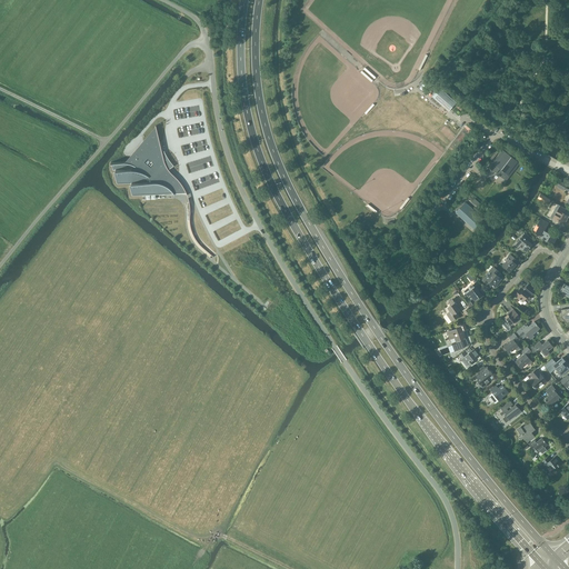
[(432,97),(449,111),(456,103),(440,89),(432,97)]
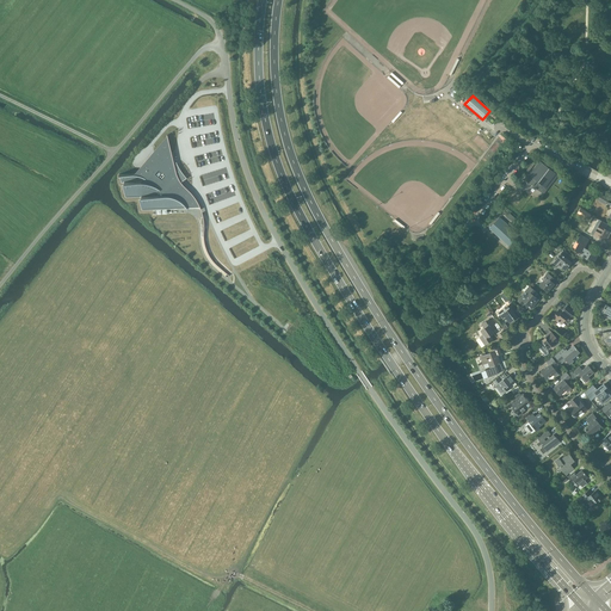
[(127,197),(141,196),(141,197),(142,197),(143,209),(186,208),(187,209),(189,208),(187,208),(190,205),(193,209),(201,208),(197,202),(193,196),(187,190),(185,187),(183,184),(180,183),(179,183),(178,179),(176,173),(177,173),(174,167),(172,153),(167,135),(167,136),(135,173),(119,174),(122,174),(122,181),(124,181),(124,183),(127,183),(127,197)]
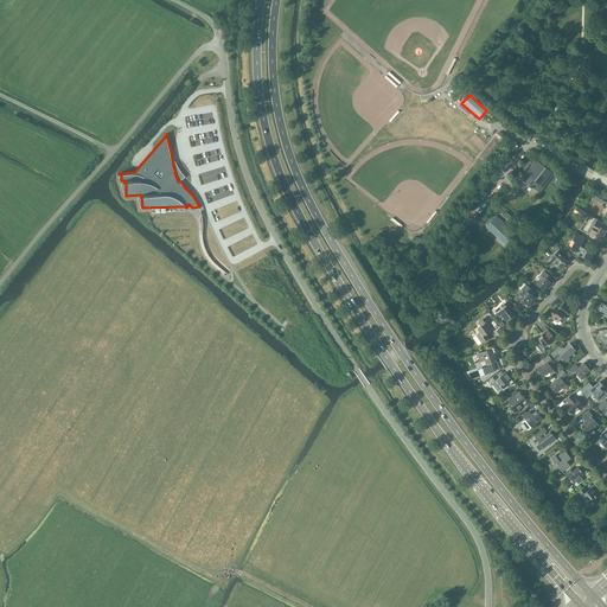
[(523,179),(541,193),(555,174),(537,161),(523,179)]
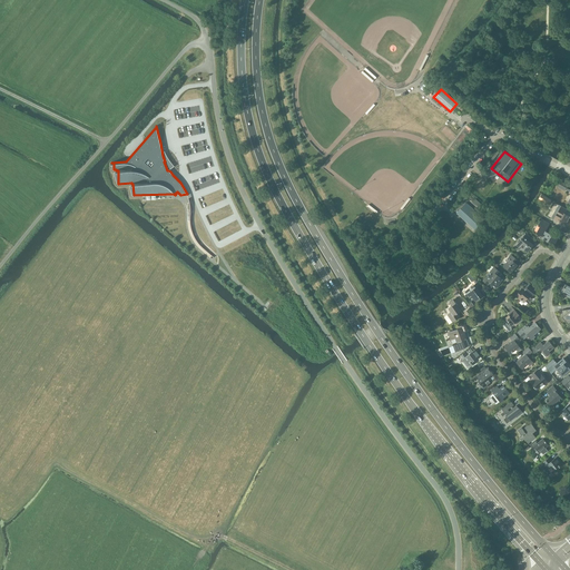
[(561,182),(553,195),(560,198),(568,186),(561,182)]
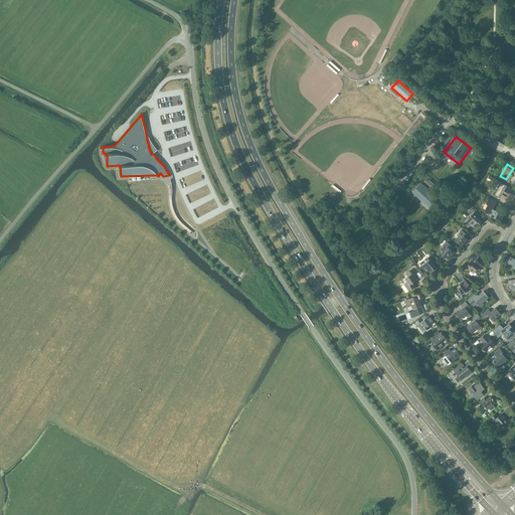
[(412,193),(430,208),(438,199),(420,184),(412,193)]
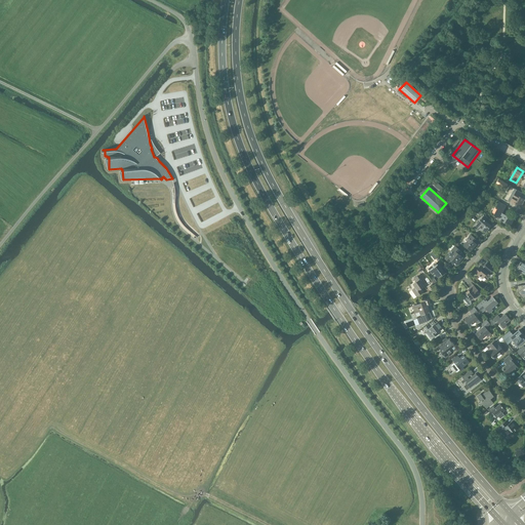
[(514,205),(515,203),(522,206),(524,203),(523,203),(524,200),(520,198),(522,194),(515,190),(513,193),(512,196),(513,197),(510,203),(514,205)]
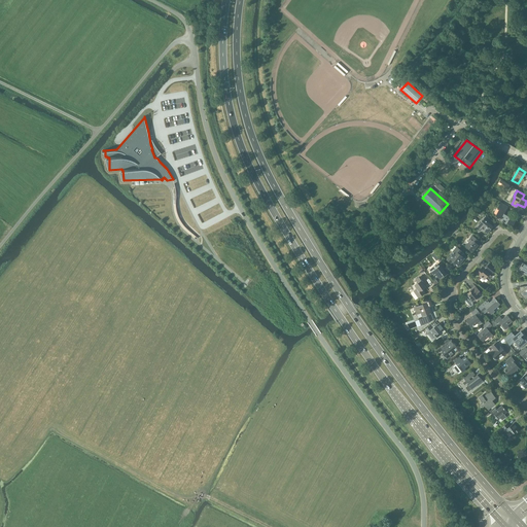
[(501,218),(500,220),(506,224),(507,222),(514,225),(517,219),(512,215),(511,217),(504,214),(508,207),(500,203),(497,208),(499,209),(496,215),(501,218)]
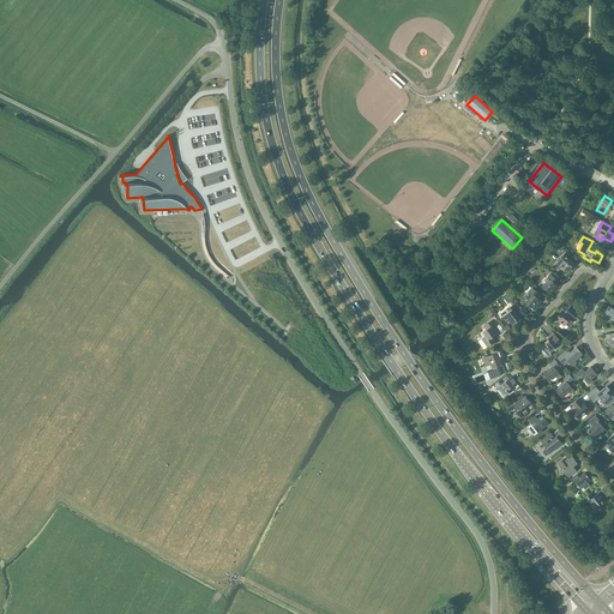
[(561,266),(569,272),(575,264),(570,260),(573,257),(566,252),(555,265),(560,268),(561,266)]
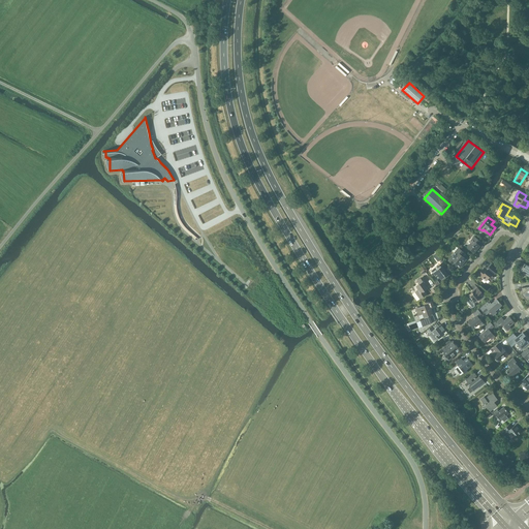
[(478,245),(480,242),(474,237),(471,241),(472,242),(467,247),(474,253),(480,246),(478,245)]
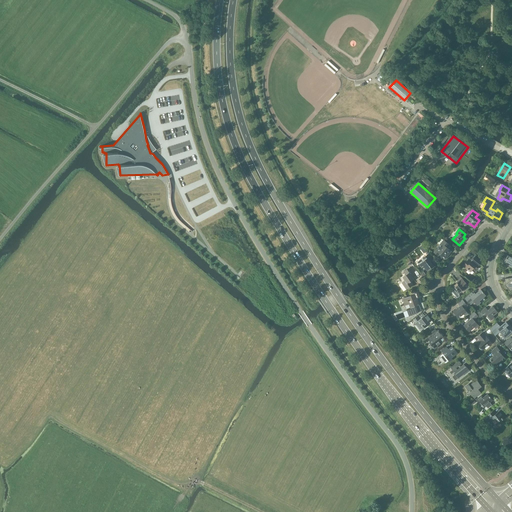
[(434,253),(438,256),(439,253),(446,258),(451,251),(447,248),(450,245),(444,240),(439,245),(440,246),(434,253)]
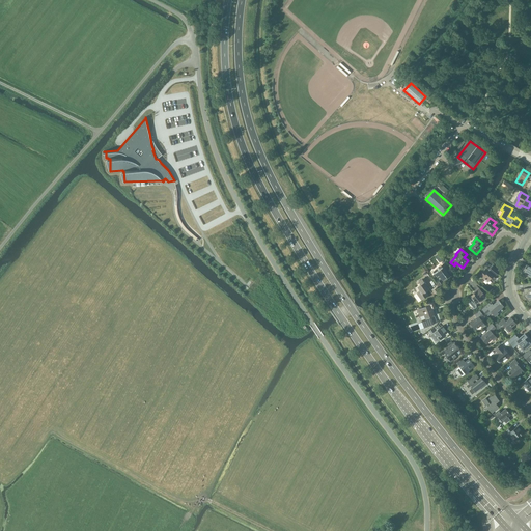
[(438,278),(440,276),(443,281),(450,276),(446,271),(448,269),(444,263),(439,268),(440,270),(435,274),(438,278)]
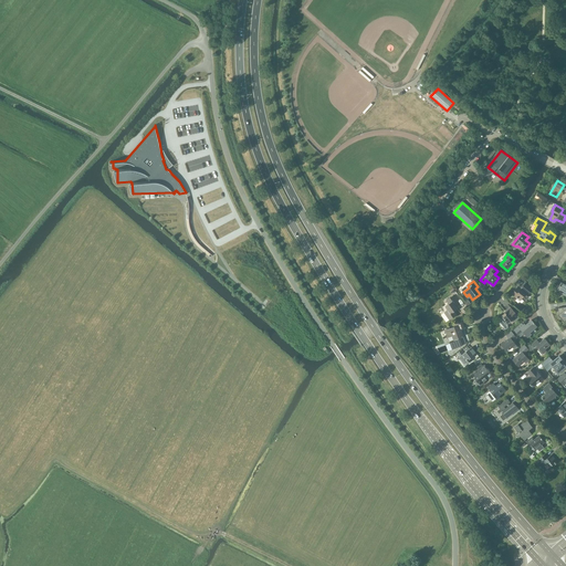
[(520,290),(519,287),(517,287),(515,290),(513,292),(514,293),(512,295),(517,299),(521,301),(523,297),(525,300),(526,299),(530,294),(531,294),(530,293),(532,290),(525,284),(520,290)]
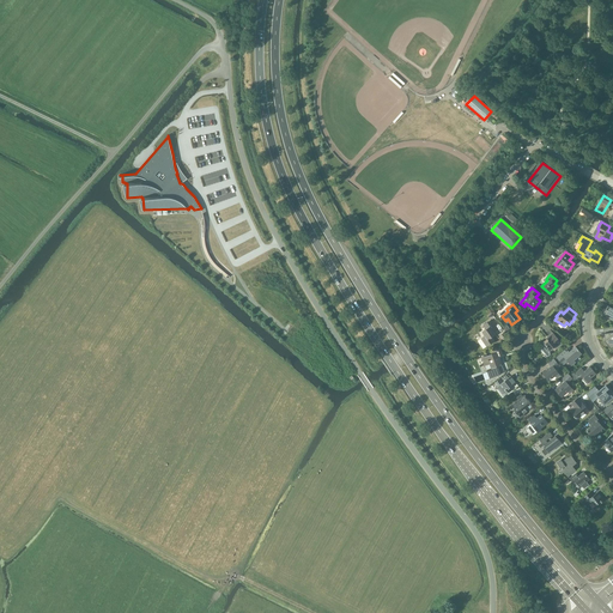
[(481,339),(486,347),(495,341),(492,338),(496,335),(493,331),(497,328),(492,320),(484,326),(486,329),(483,332),(485,337),(481,339)]
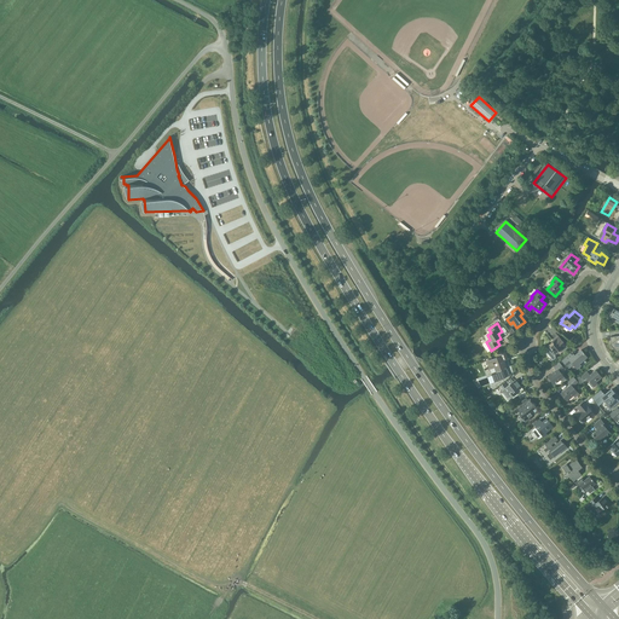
[(566,346),(559,336),(553,341),(554,341),(549,346),(548,347),(549,347),(555,354),(560,351),(566,346)]
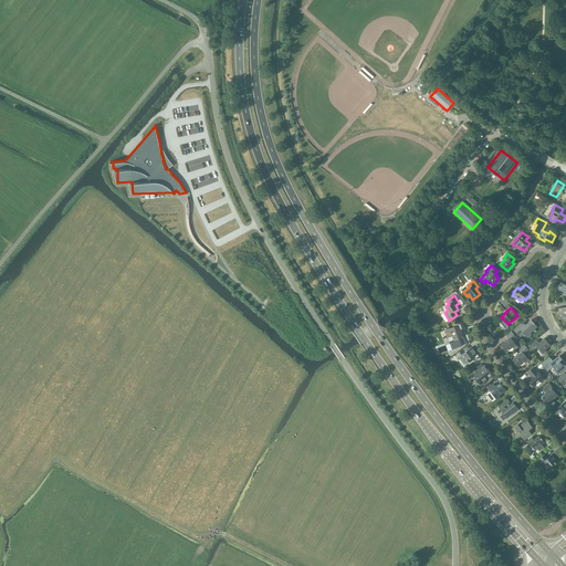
[(524,326),(522,324),(514,331),(519,335),(522,332),(527,338),(532,335),(530,333),(536,327),(534,324),(532,321),(524,326)]
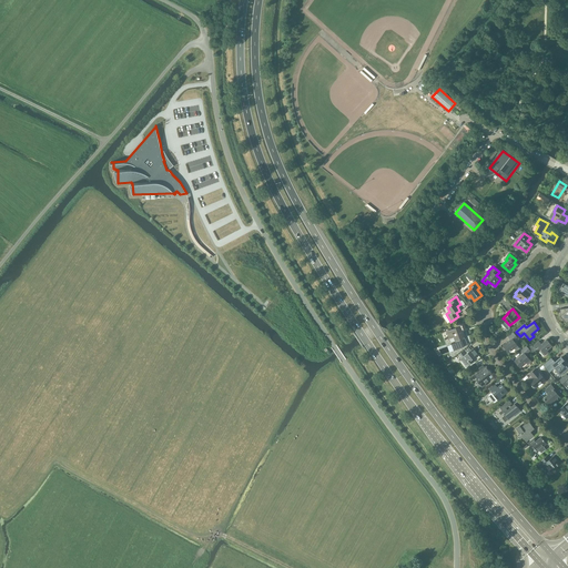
[(449,340),(454,337),(455,342),(465,338),(463,331),(466,330),(464,324),(455,327),(456,328),(447,332),(449,340)]
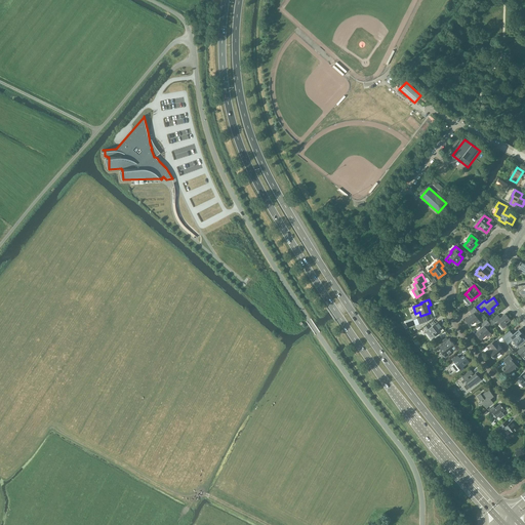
[(465,320),(470,326),(476,322),(477,324),(479,322),(474,315),(478,312),(474,308),(469,311),(472,315),(465,320)]
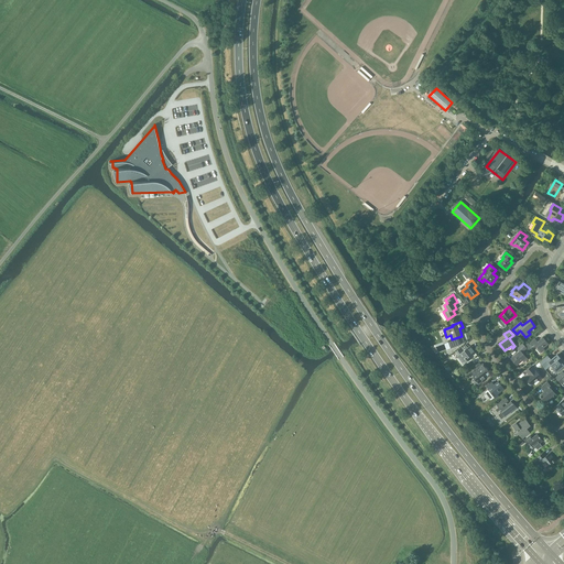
[(538,343),(534,339),(530,344),(532,347),(535,345),(538,348),(537,349),(540,354),(544,350),(543,348),(549,344),(543,338),(538,343)]
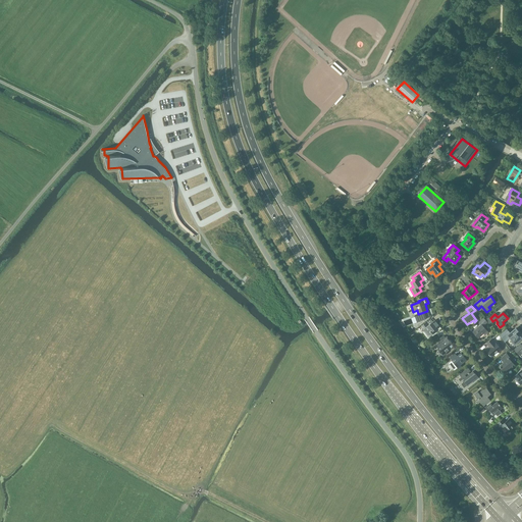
[(482,327),(487,322),(483,318),(479,322),(481,325),(473,332),(478,338),(483,333),(485,335),(487,332),(482,327)]
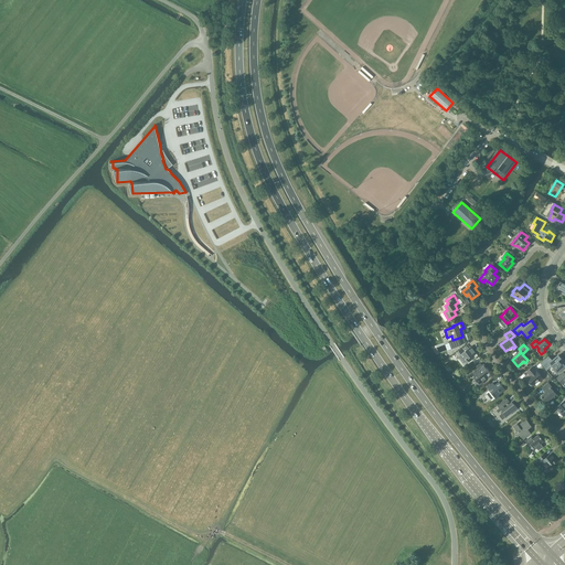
[(467,360),(476,353),(471,347),(465,352),(462,349),(456,354),(465,365),(469,362),(467,360)]
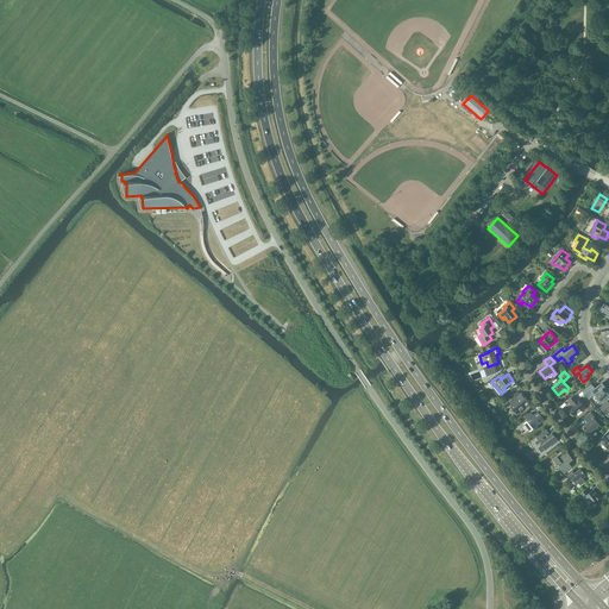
[(600,397),(603,401),(608,395),(608,394),(603,388),(606,387),(602,383),(595,389),(594,387),(594,388),(591,384),(583,391),(586,396),(591,391),(597,399),(600,397)]
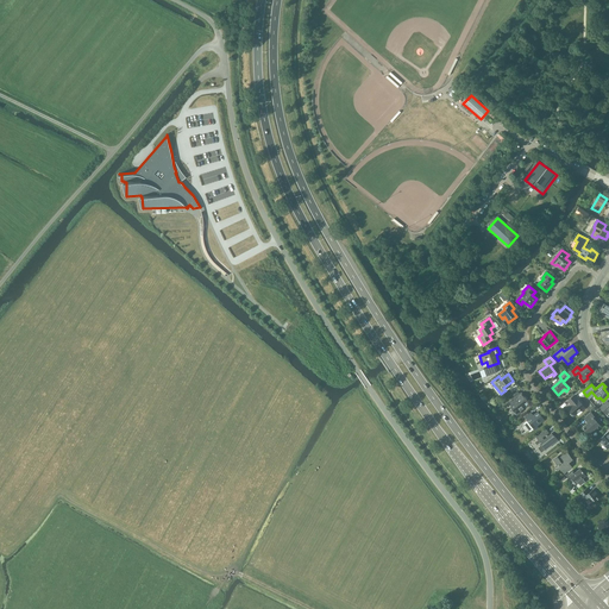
[(513,396),(515,399),(512,401),(514,405),(510,407),(516,416),(521,413),(520,410),(529,403),(522,393),(520,395),(518,393),(513,396)]
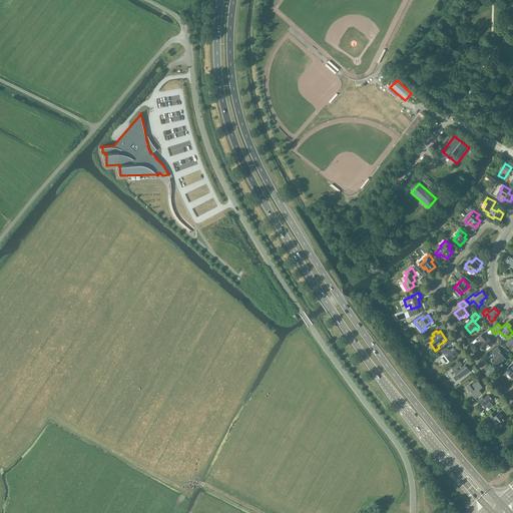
[(478,338),(482,342),(478,345),(483,351),(489,346),(490,347),(493,344),(487,337),(487,338),(483,334),(478,338)]
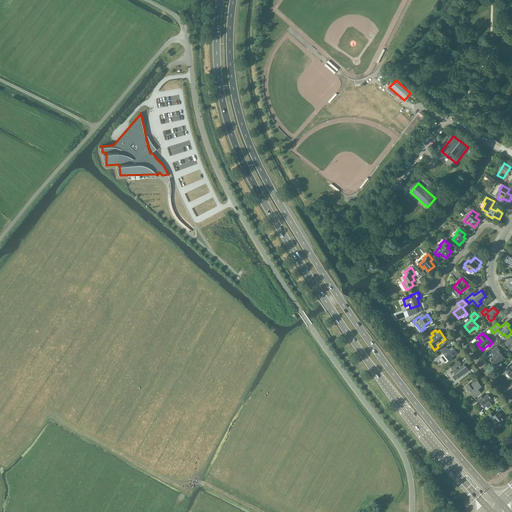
[(457,353),(452,347),(448,350),(446,347),(441,351),(443,353),(443,354),(441,356),(446,363),(449,361),(450,362),(453,360),(451,358),(457,353)]
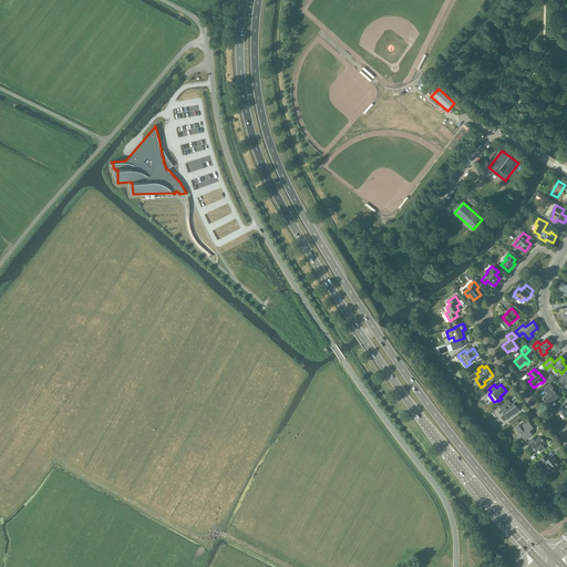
[(548,393),(543,398),(548,404),(558,395),(555,392),(556,391),(550,384),(544,390),(548,393)]
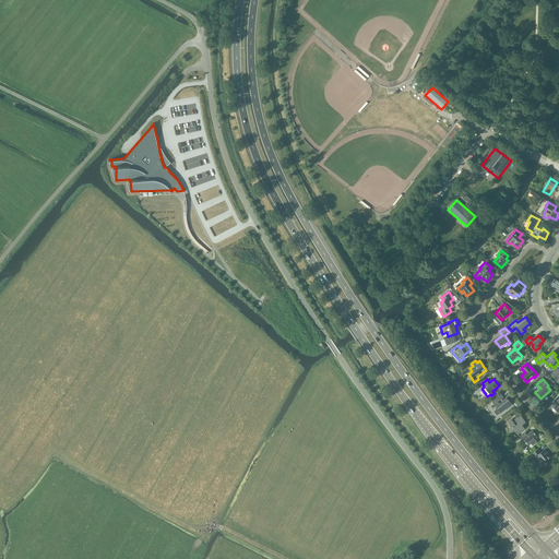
[(558,391),(558,393),(558,394),(558,395),(549,404),(552,407),(554,406),(558,413),(558,412),(558,391)]
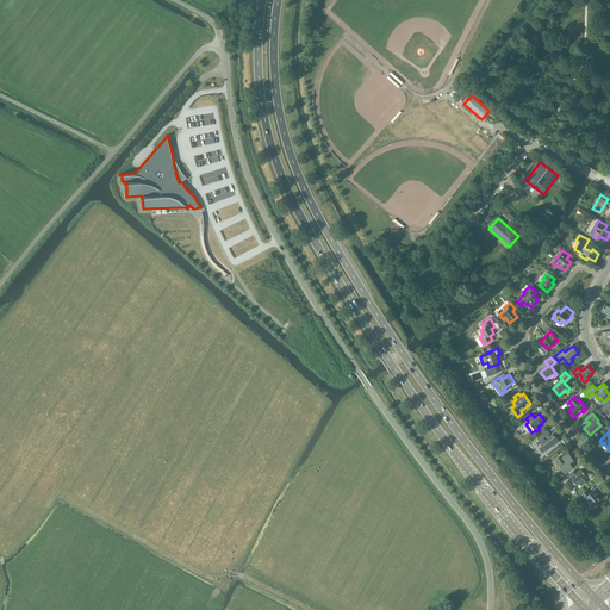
[(542,443),(543,446),(542,446),(546,450),(559,441),(555,436),(553,434),(549,437),(548,435),(551,434),(547,430),(536,439),(541,444),(542,443)]
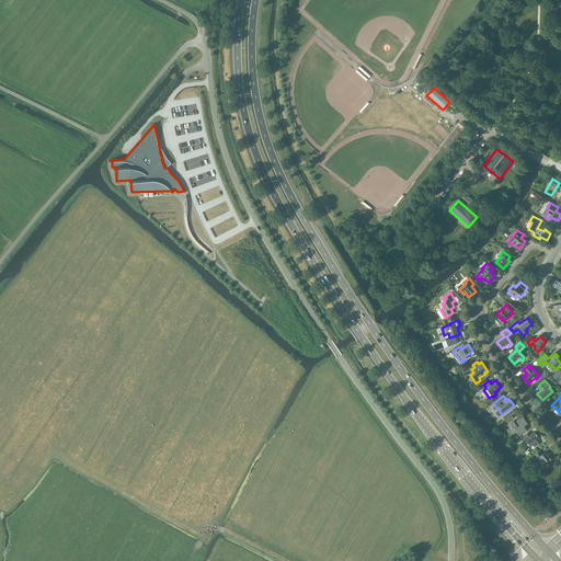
[(527,431),(524,426),(528,424),(523,418),(515,423),(514,421),(510,424),(519,436),(527,431)]
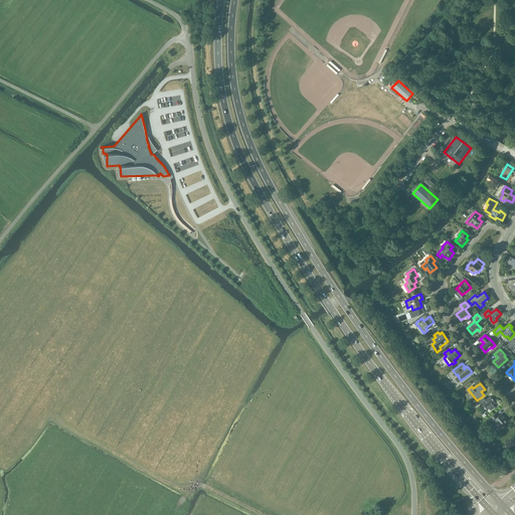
[(484,397),(478,402),(482,406),(484,405),(487,408),(488,407),(490,410),(494,407),(492,404),(495,402),(493,399),(493,398),(492,398),(491,396),(486,400),(484,397)]
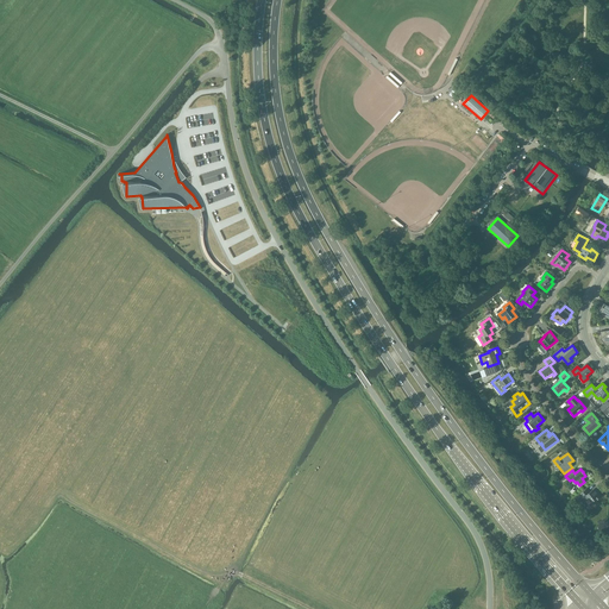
[(585,501),(589,506),(595,501),(598,498),(598,497),(601,496),(595,489),(589,494),(586,490),(575,498),(579,506),(585,501)]
